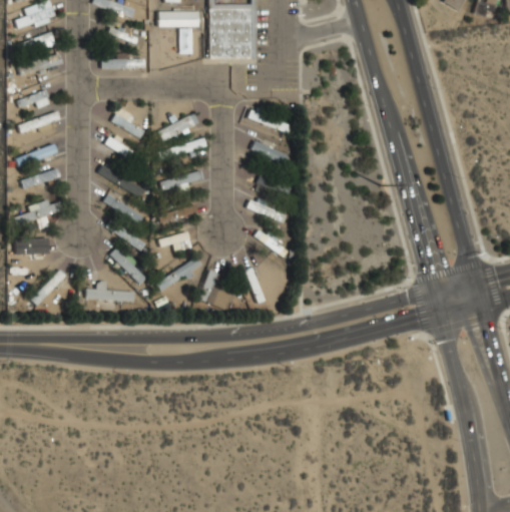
[(91,0),(91,2),(131,18),(135,8),(113,0),(91,0)]
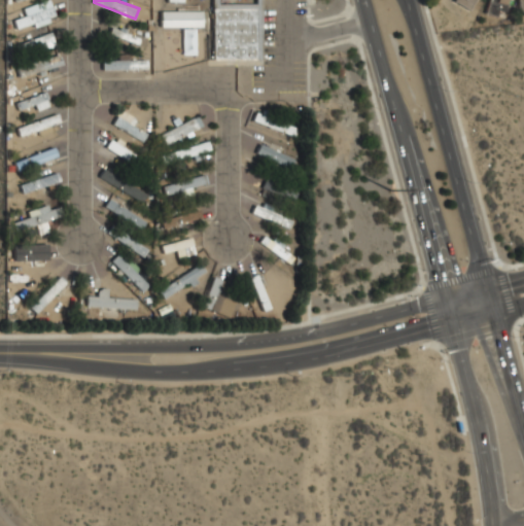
[(214,0),(214,60),(263,60),(263,0),(214,0)]
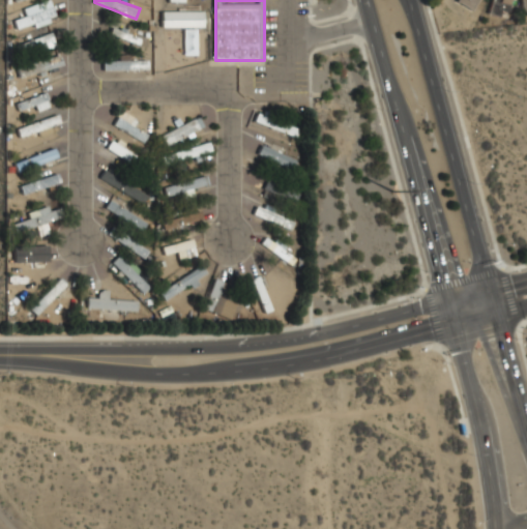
[(480,0),(461,0),(460,4),(477,10),(480,0)]
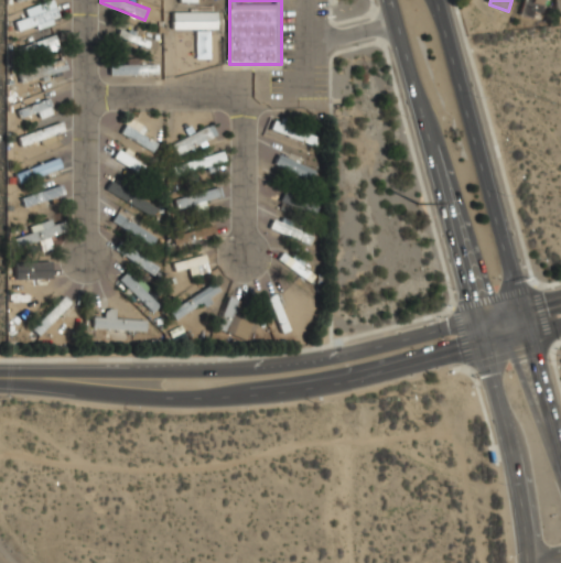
[(546,0),(528,0),(528,1),(524,0),(521,14),(543,18),(546,0)]
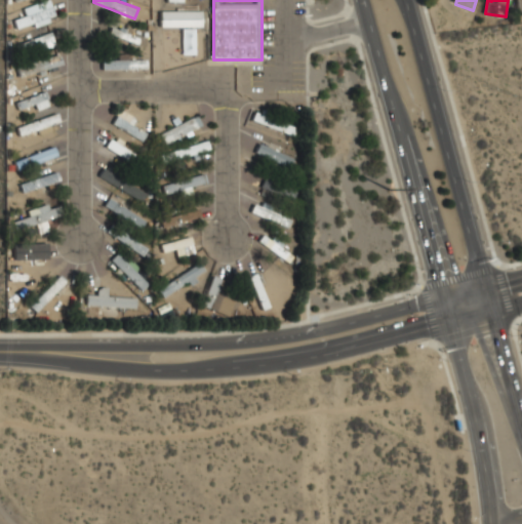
[(56,21),(54,9),(15,18),(18,29),(35,25),(35,26),(56,21)]
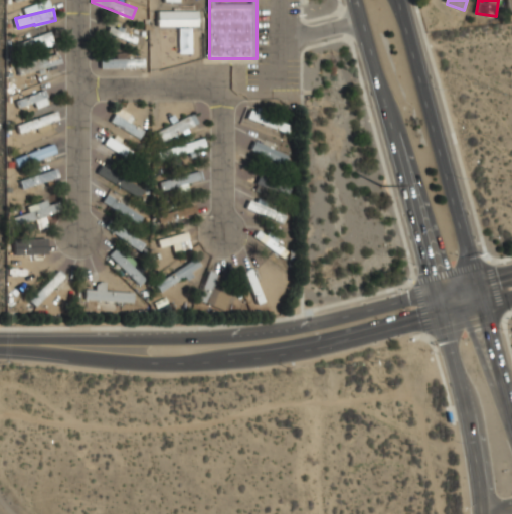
[(198,25),(198,10),(158,11),(158,26),(198,25)]
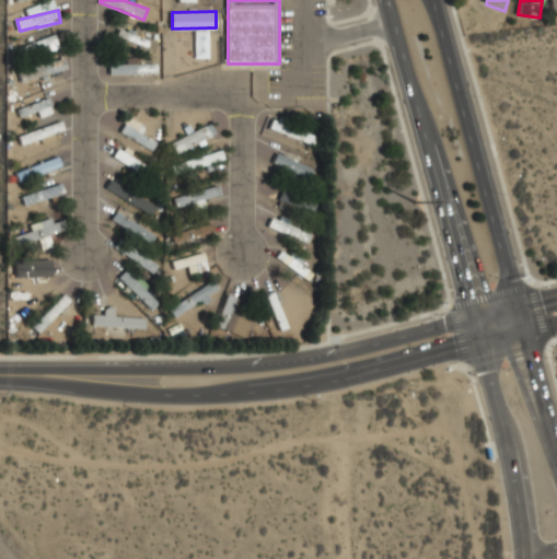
[(116,37),(146,53),(151,42),(122,27),(116,37)]
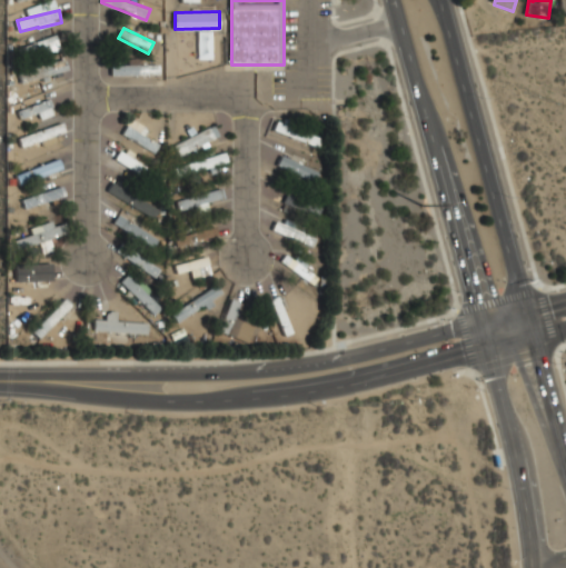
[(60,50),(58,38),(23,46),(27,59),(60,50)]
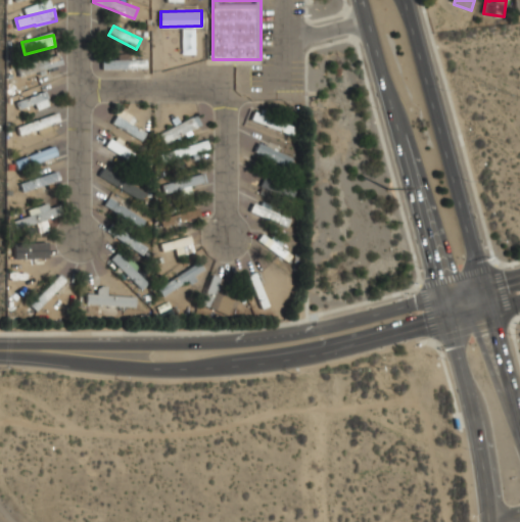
[(18,66),(21,77),(40,72),(40,73),(63,65),(60,54),(18,66)]
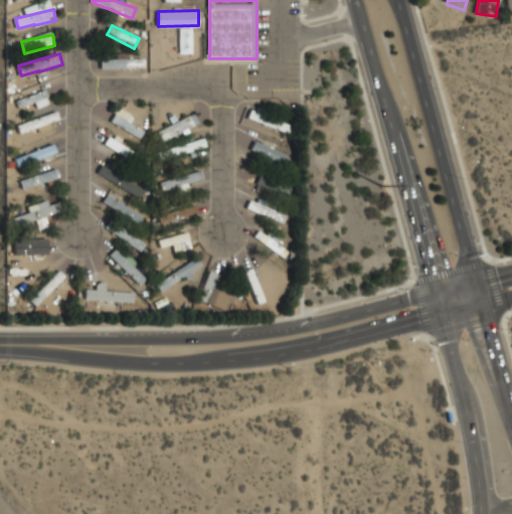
[(127,54),(117,54),(117,60),(102,60),(102,69),(145,68),(144,59),(127,59),(127,54)]
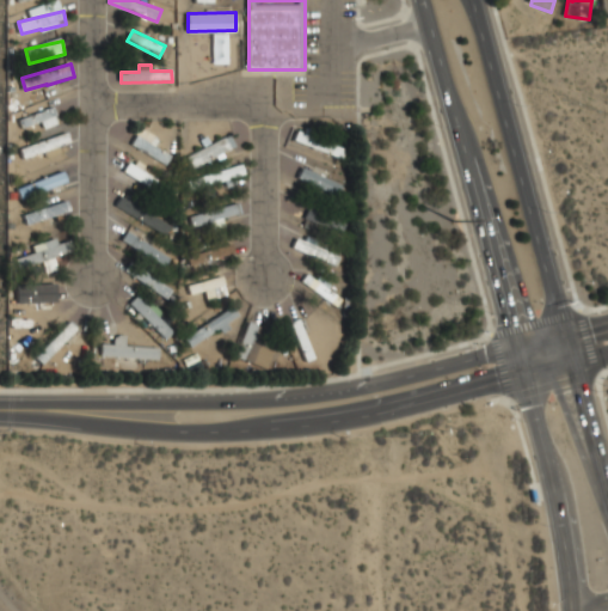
[(24,128),(42,122),(44,129),(60,124),(56,109),(22,118),(24,128)]
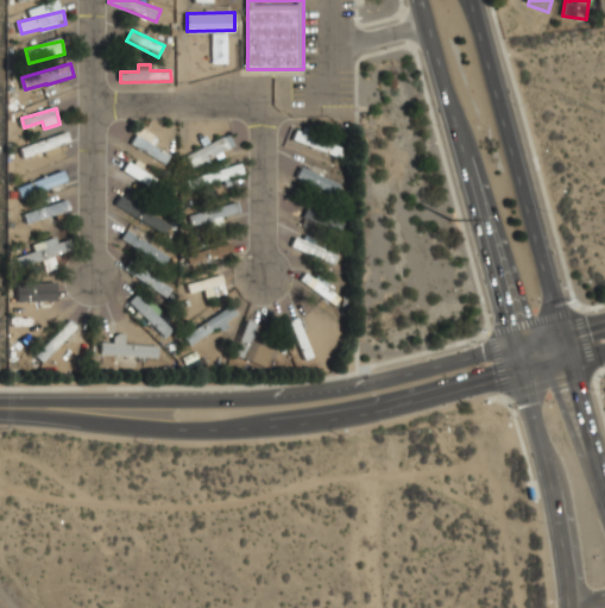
[(171,155),(157,149),(162,138),(139,129),(132,146),(168,163),(171,155)]
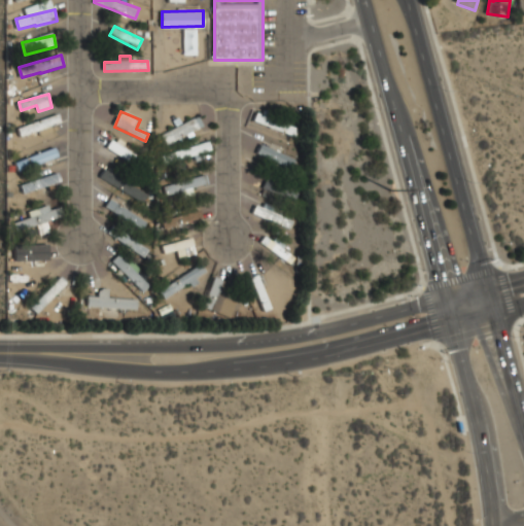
[(19,127),(21,135),(61,125),(59,116),(19,127)]
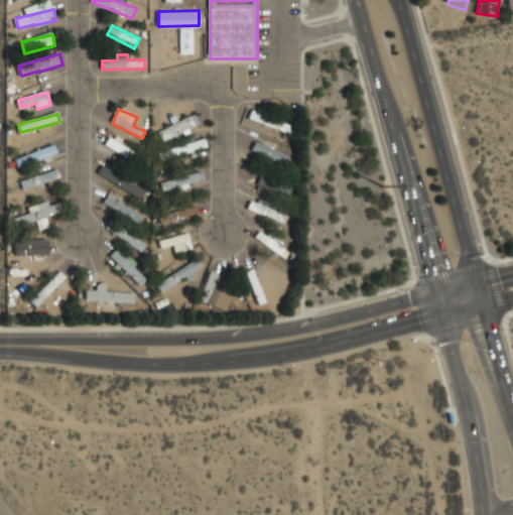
[(158,130),(162,141),(201,126),(196,116),(158,130)]
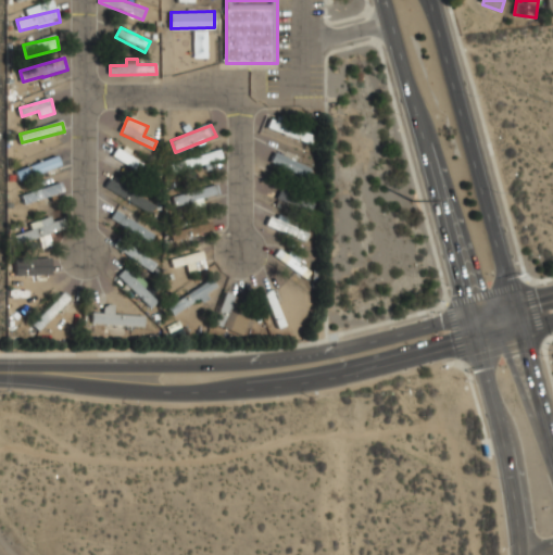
[(184,171),(211,166),(211,162),(223,160),(222,152),(183,159),(184,171)]
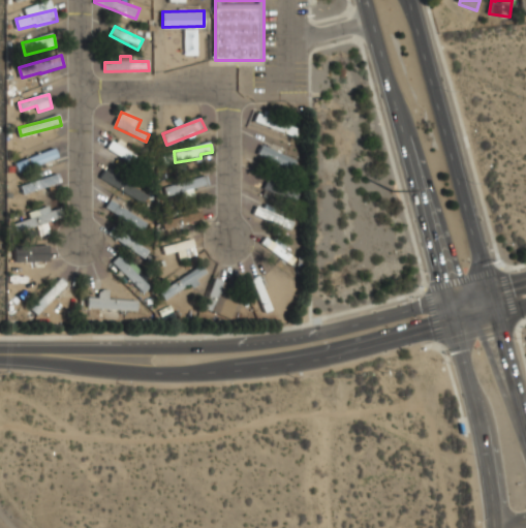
[(297,160),(263,146),(258,155),(292,171),(297,160)]
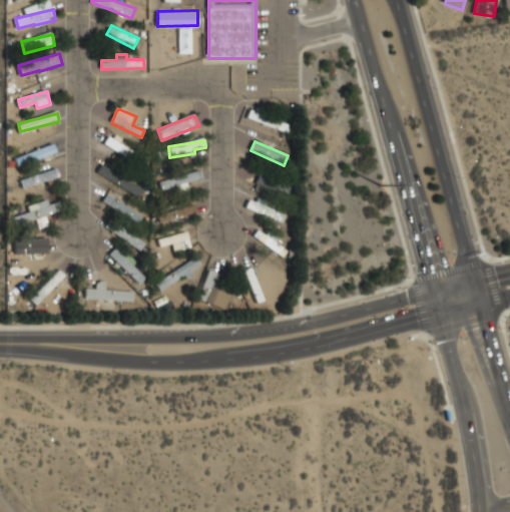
[(57,155),(55,146),(15,156),(18,165),(57,155)]
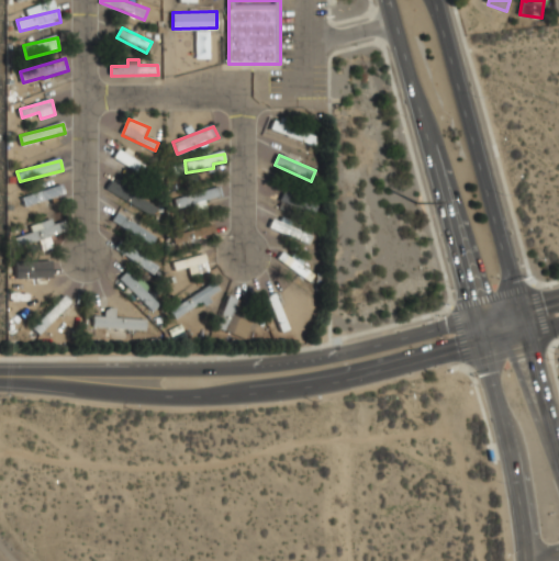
[(108,190),(154,216),(161,202),(115,177),(108,190)]
